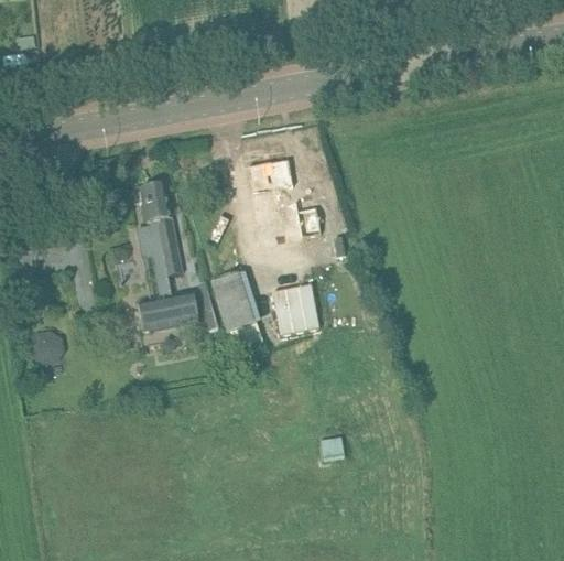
[(321,234),(320,229),(316,207),(297,211),(288,160),(247,168),(261,245),(321,234)]
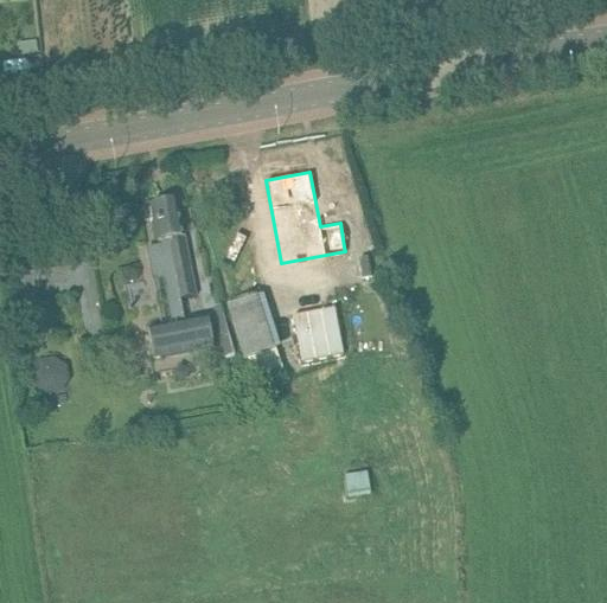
[(152,204),(149,207),(149,212),(153,215),(155,225),(158,237),(155,238),(158,249),(151,251),(157,278),(167,276),(171,299),(176,321),(149,327),(155,358),(216,346),(209,314),(186,320),(181,296),(196,294),(191,273),(181,220),(177,198),(151,203),(152,204)]
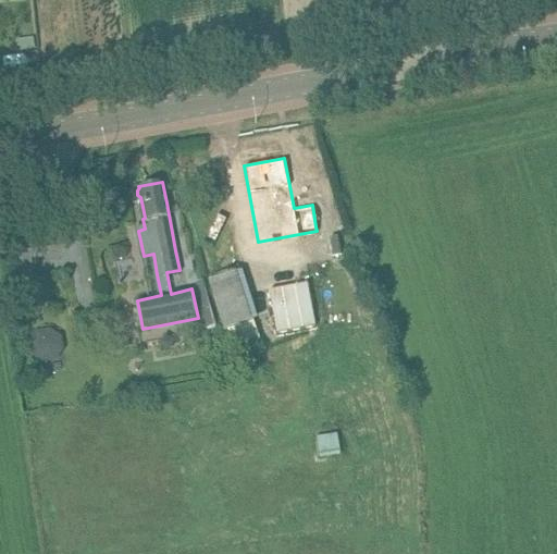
[(345,305),(336,307),(337,315),(346,312),(345,305)]
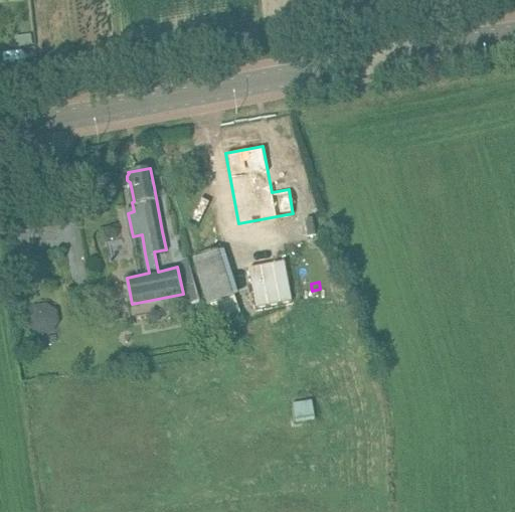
[(234,295),(210,302),(217,322),(240,314),(234,295)]
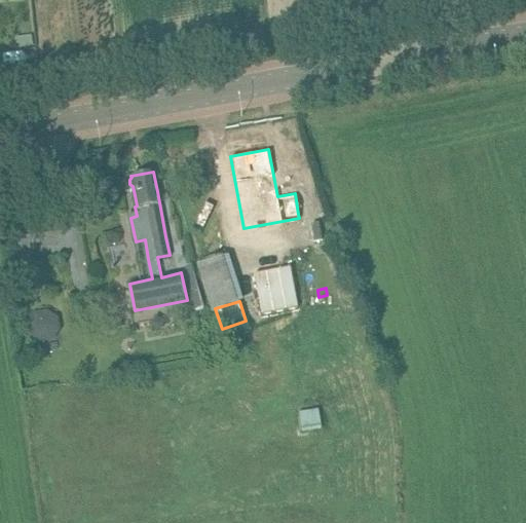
[(34,310),(27,321),(29,334),(40,341),(52,338),(60,328),(58,315),(46,308),(34,310)]
